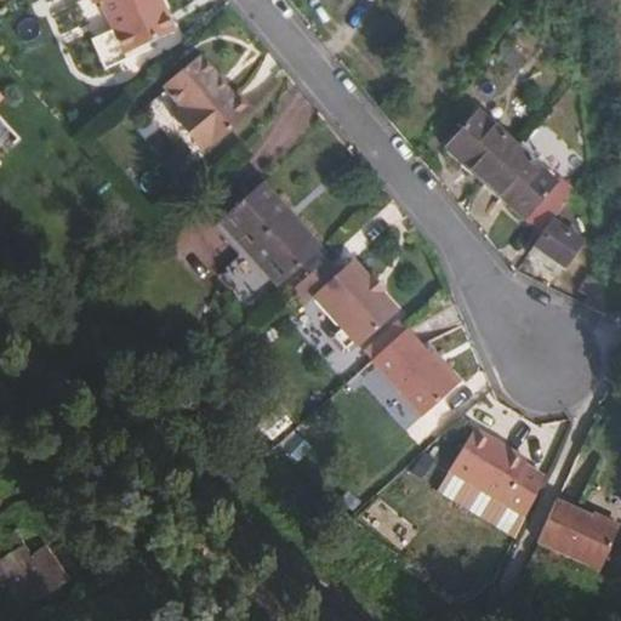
[(159,16),(167,12),(161,0),(90,0),(92,6),(100,3),(124,56),(169,35),(159,16)]
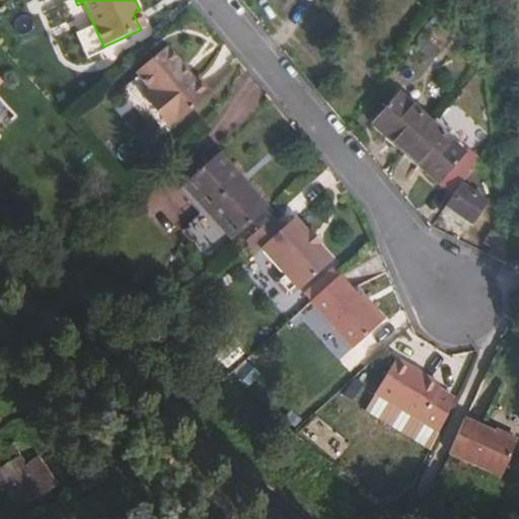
[(147,26),(140,10),(133,13),(141,29),(147,26)]
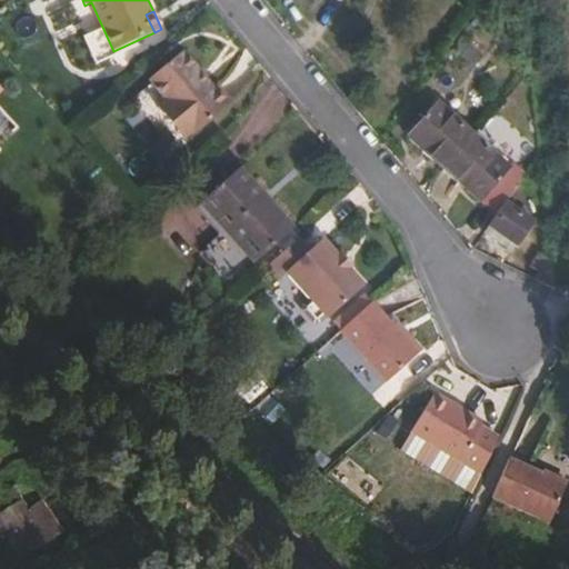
[(182,51),(148,80),(167,102),(158,109),(183,140),(192,132),(195,136),(233,102),(217,83),(212,87),(182,51)]
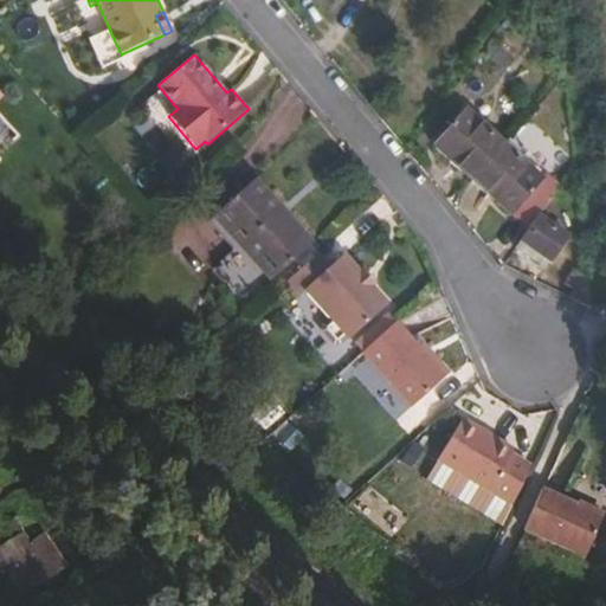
[(539,214),(561,184),(548,174),(545,179),(465,109),(432,146),(528,230),(539,214)]
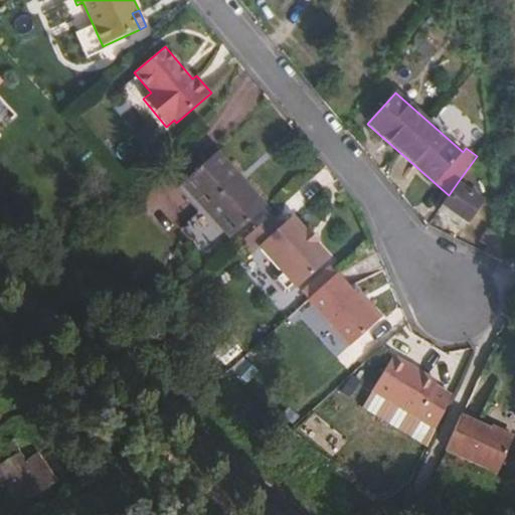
[(216,152),(181,184),(206,211),(186,229),(210,256),(266,208),(216,152)]
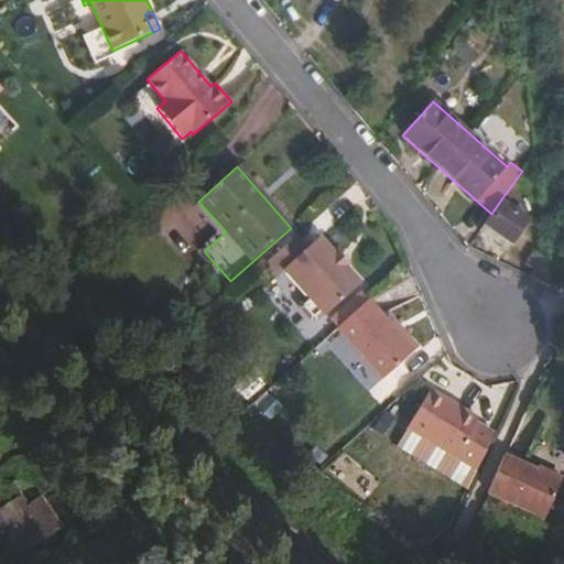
[(529,219),(501,199),(491,214),(484,224),(512,243),(529,219)]
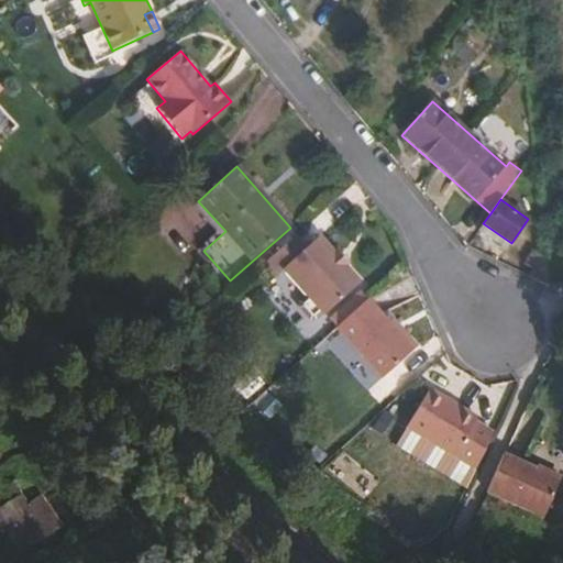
[(483,223),(477,231),(506,251),(511,243),(483,223)]
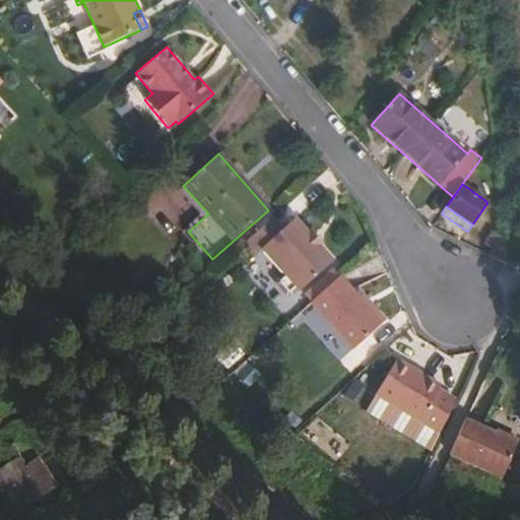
[(282,230),(271,218),(245,243),(249,246),(255,254),(261,249),(284,274),(277,280),(276,284),(286,295),(291,295),(297,289),(300,291),(333,261),(318,245),(307,233),(295,218),(282,230)]
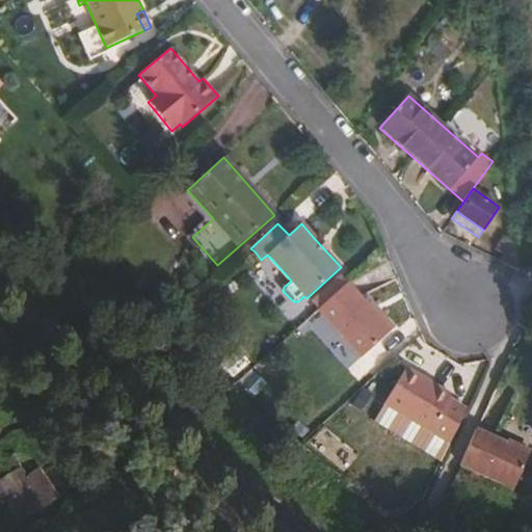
[(319,234),(314,238),(325,250),(330,246),(319,234)]
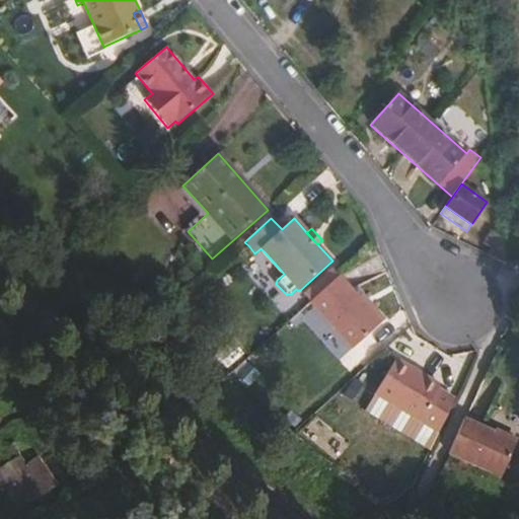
[(310,302),(340,275),(334,269),(303,295),(310,302)]
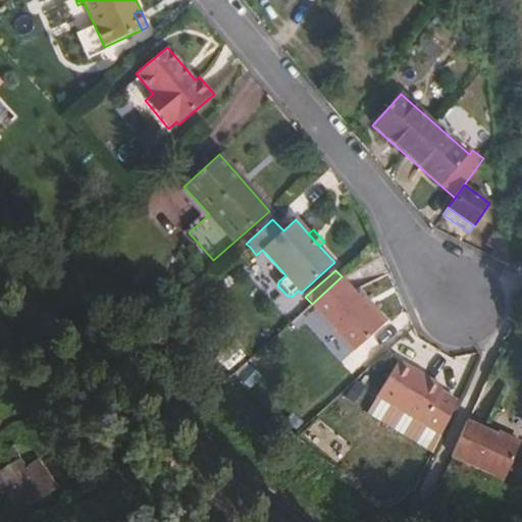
[(361,299),(342,276),(312,304),(355,351),(384,324),(361,299)]
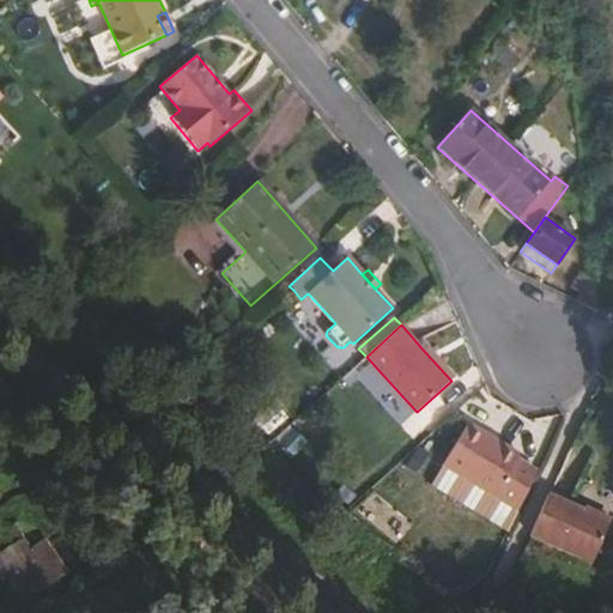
[(429,346),(424,351),(451,381),(456,376),(429,346)]
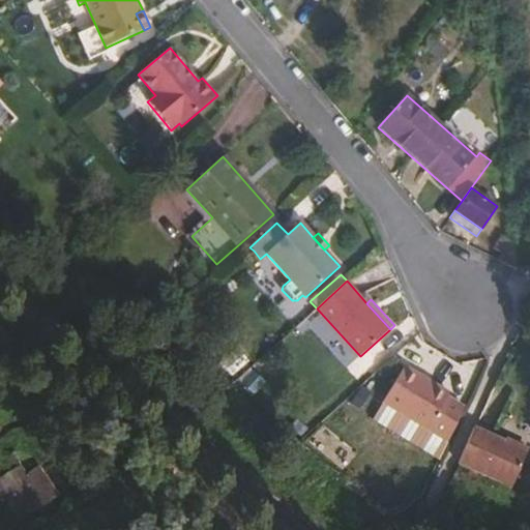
[(405,365),(382,403),(428,431),(446,442),(463,406),(447,395),(450,392),(405,365)]
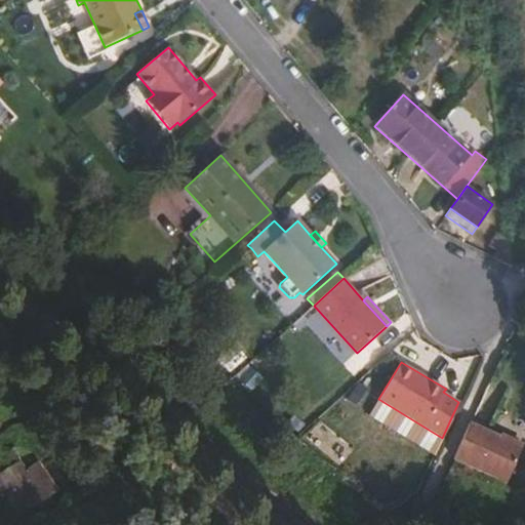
[(470,422),(453,459),(507,484),(523,447),(470,422)]
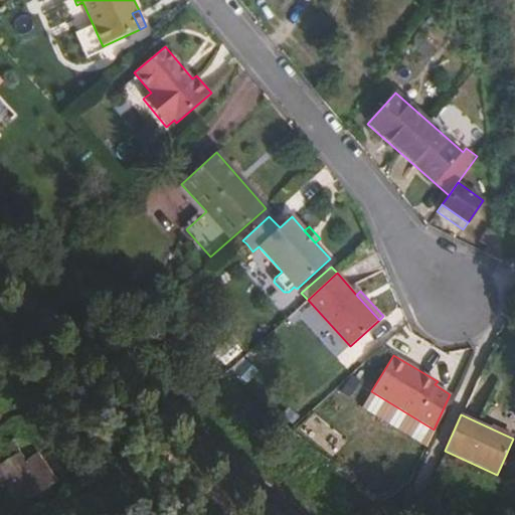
[(0,449),(0,470),(3,475),(26,460),(15,445),(18,443),(15,439),(0,449)]
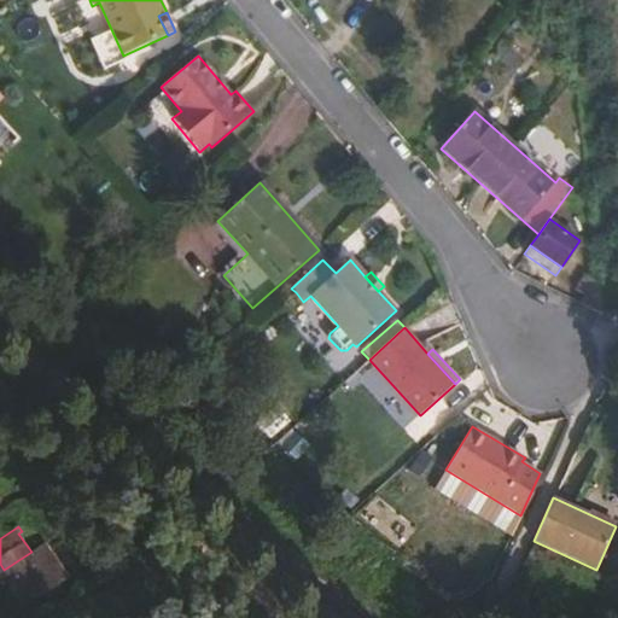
[(65,578),(42,546),(35,549),(59,583),(65,578)]
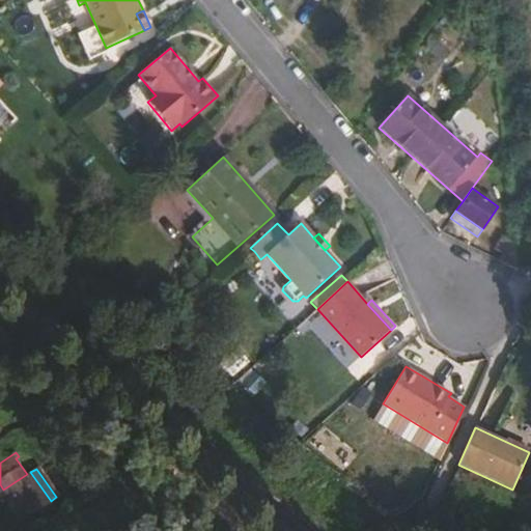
[(27,474),(3,490),(24,520),(51,501),(30,472),(27,474)]
